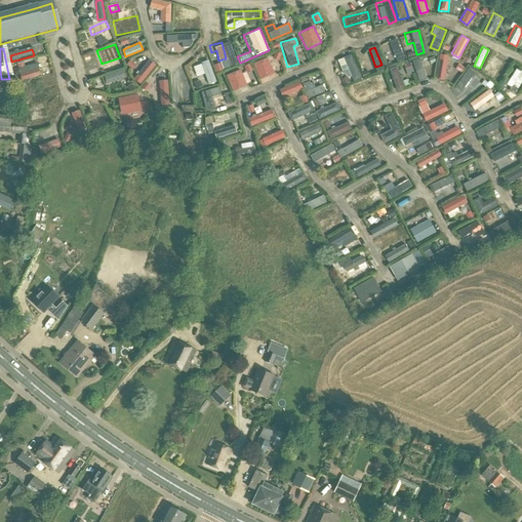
[(39,52),(41,59),(49,57),(48,50),(39,52)]
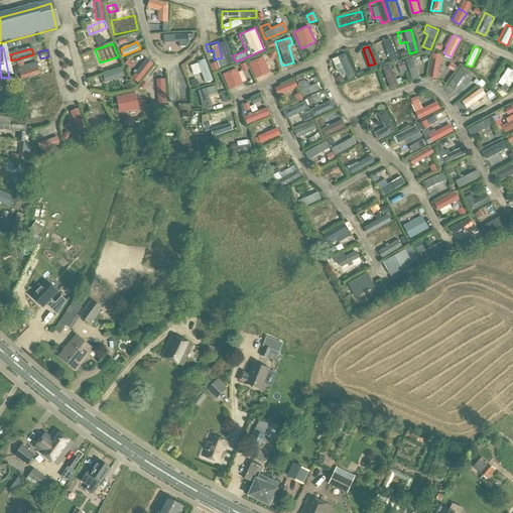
[(426,76),(435,78),(440,53),(430,51),(426,76)]
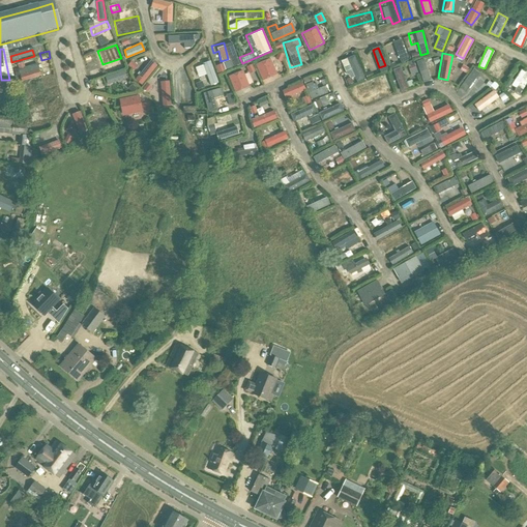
[(351,83),(366,77),(355,54),(341,60),(351,83)]
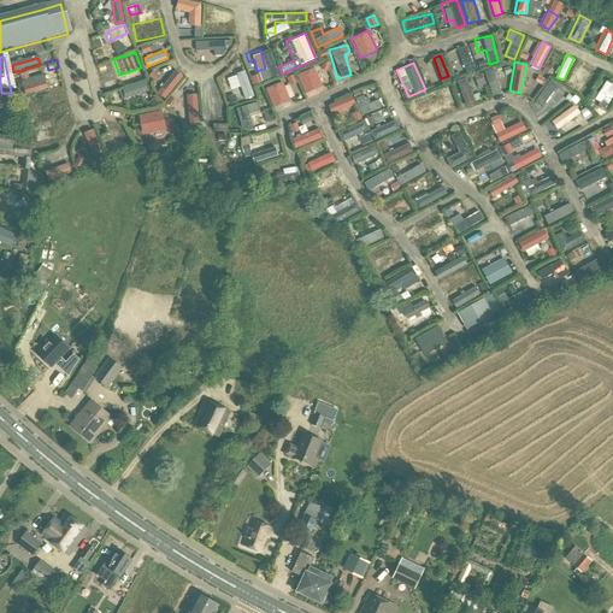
[(296,75),(305,93),(322,87),(313,68),(296,75)]
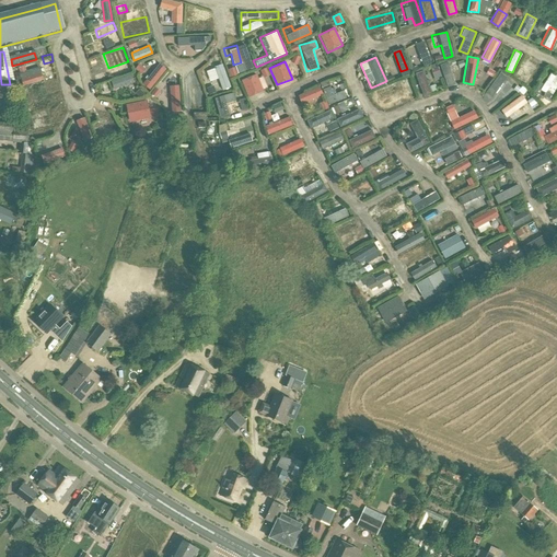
[(160,62),(142,83),(149,89),(166,68),(160,62)]
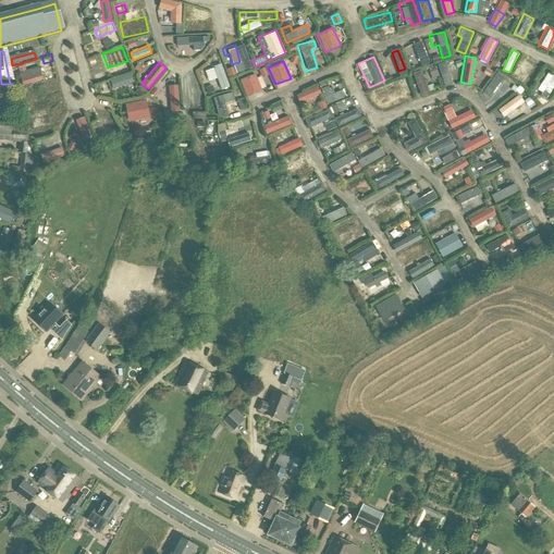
[(453,83),(444,62),(436,64),(445,86),(453,83)]
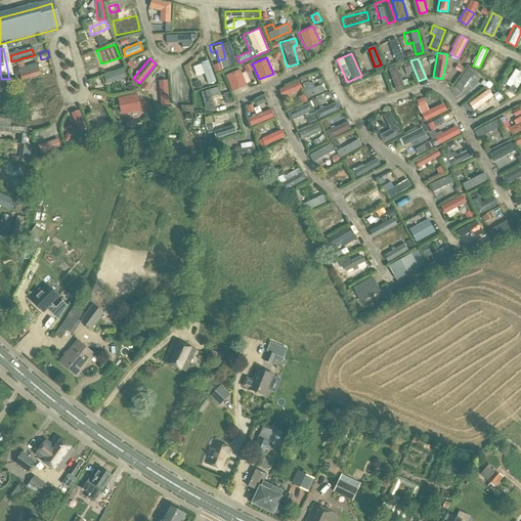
[(129,69),(137,66),(134,59),(127,61),(129,69)]
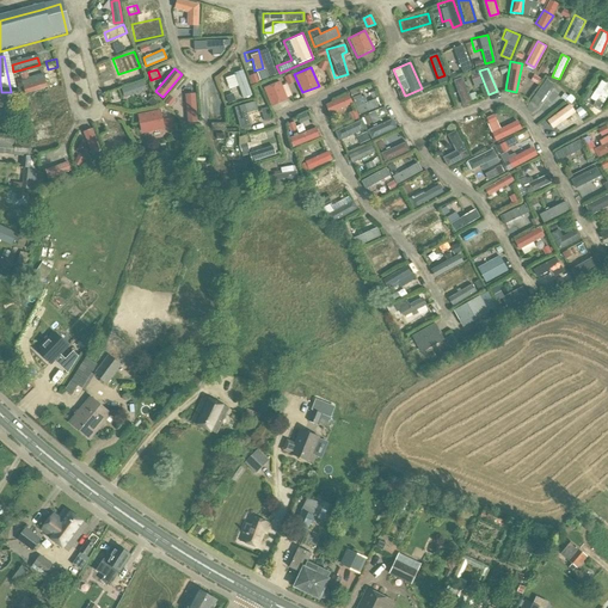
[(225,75),(228,87),(238,85),(243,98),(251,96),(243,69),(225,75)]
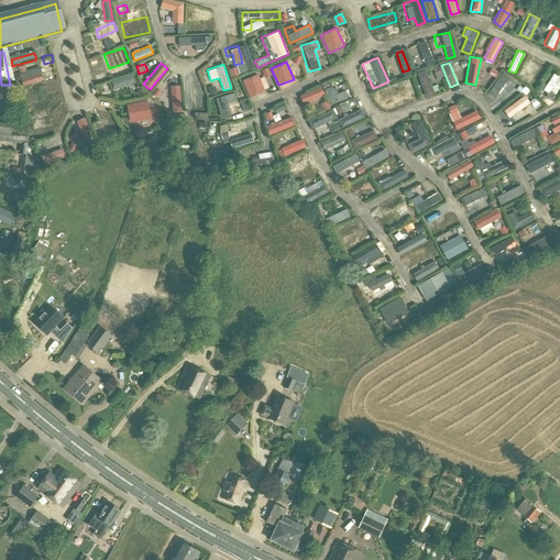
[(537,64),(528,83),(536,86),(544,67),(537,64)]
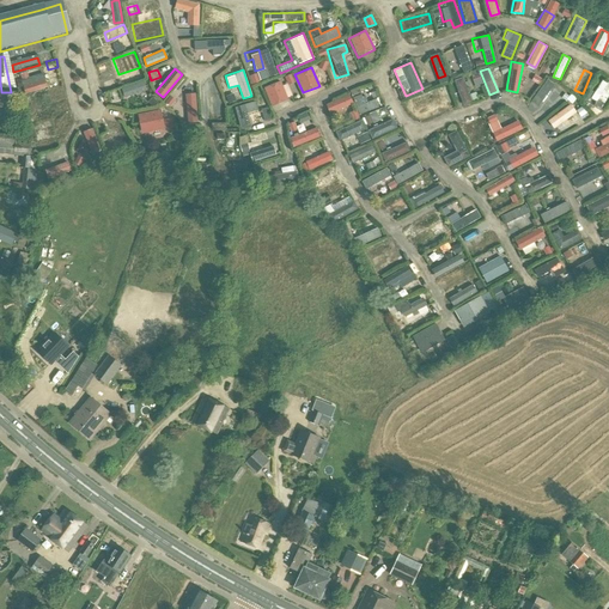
[(44,71),(30,75),(31,83),(23,85),(25,92),(49,84),(44,71)]
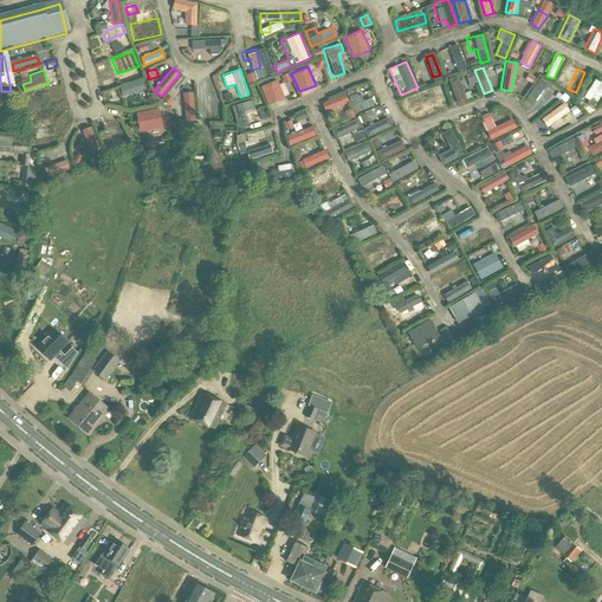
[(250,82),(257,79),(253,71),(246,73),(250,82)]
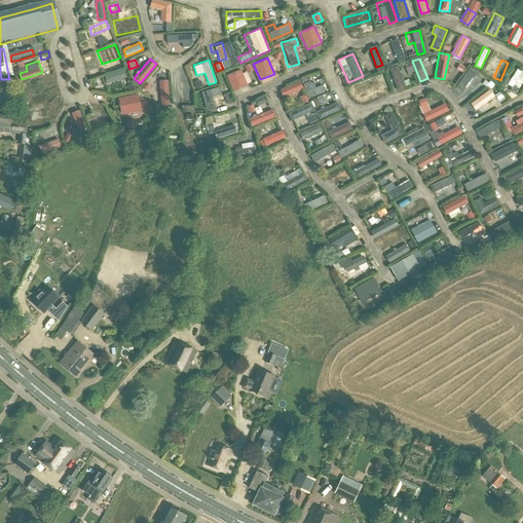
[(91,76),(100,73),(97,66),(88,69),(91,76)]
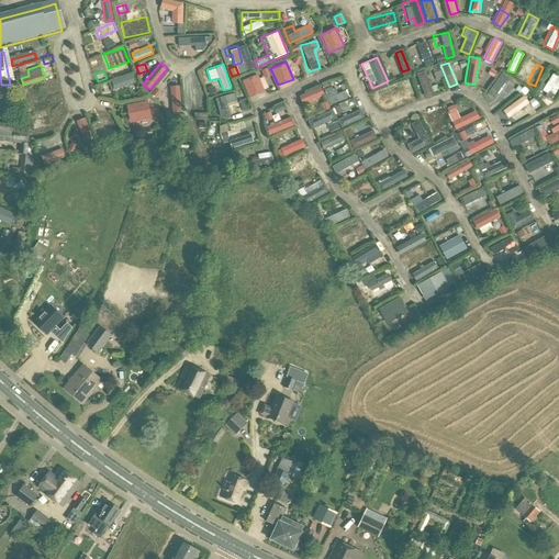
[(433,93),(428,80),(443,76),(440,70),(426,75),(425,70),(417,74),(425,96),(433,93)]
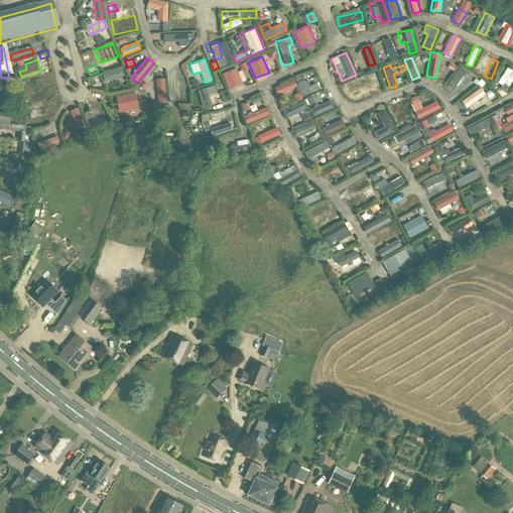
[(120,66),(104,72),(107,81),(124,76),(120,66)]
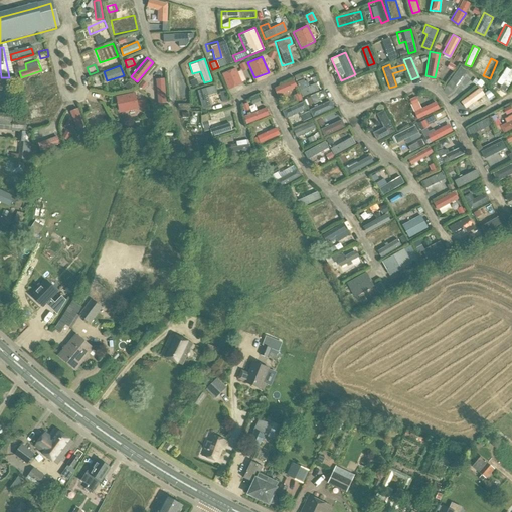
[(511,67),(505,65),(501,76),(504,77),(500,88),(508,90),(511,78),(511,67)]
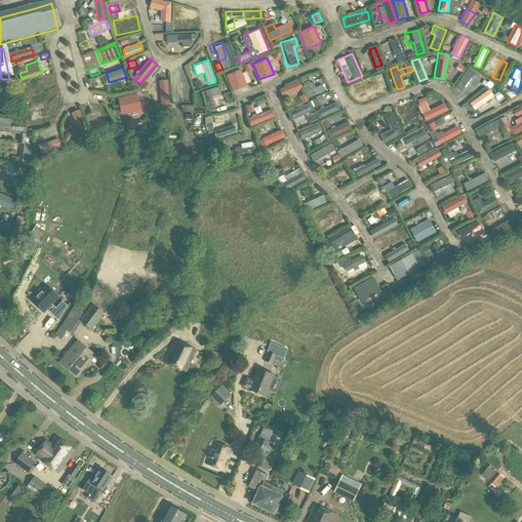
[(240,87),(246,85),(241,69),(227,74),(234,94),(242,91),(240,87)]
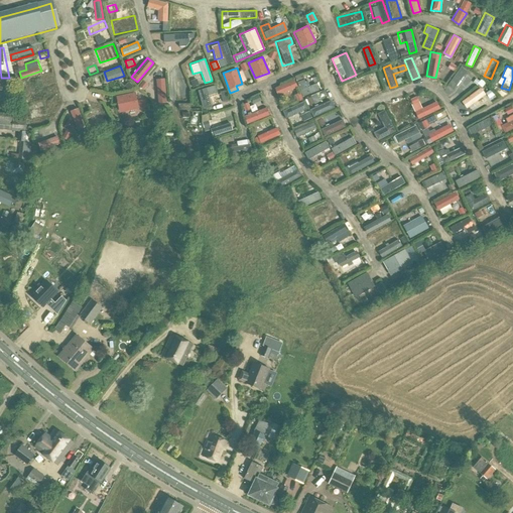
[(466,89),(473,77),(459,68),(447,86),(454,90),(458,84),(466,89)]
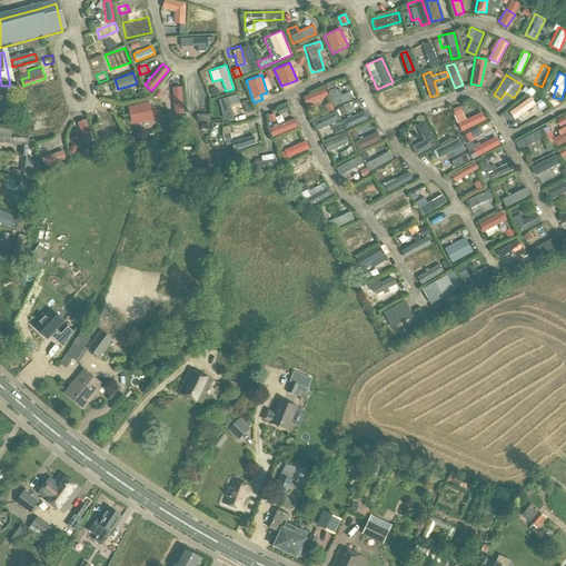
[(169,108),(185,108),(184,86),(169,86),(169,108)]
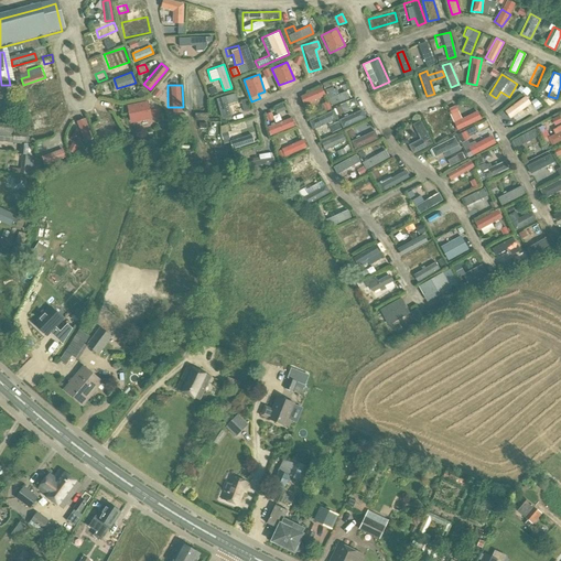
[(392,107),(391,103),(416,96),(412,85),(380,96),(385,109),(392,107)]
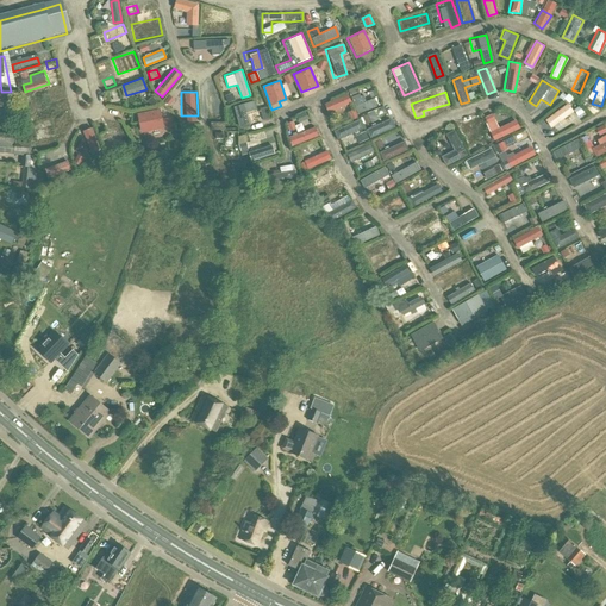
[(0,104),(11,104),(10,93),(0,93),(0,104)]
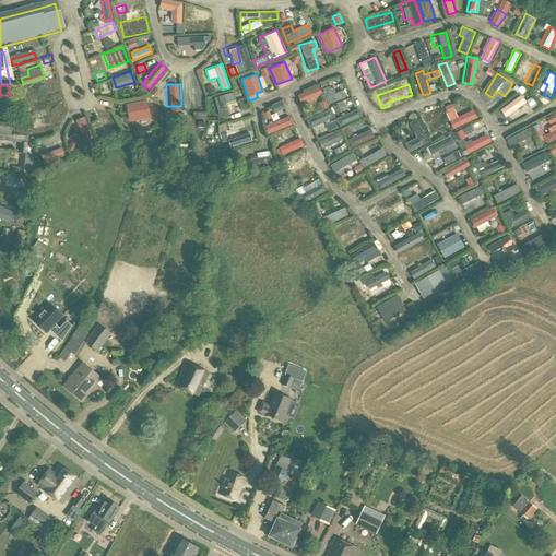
[(327,103),(333,102),(330,86),(323,89),(327,103)]
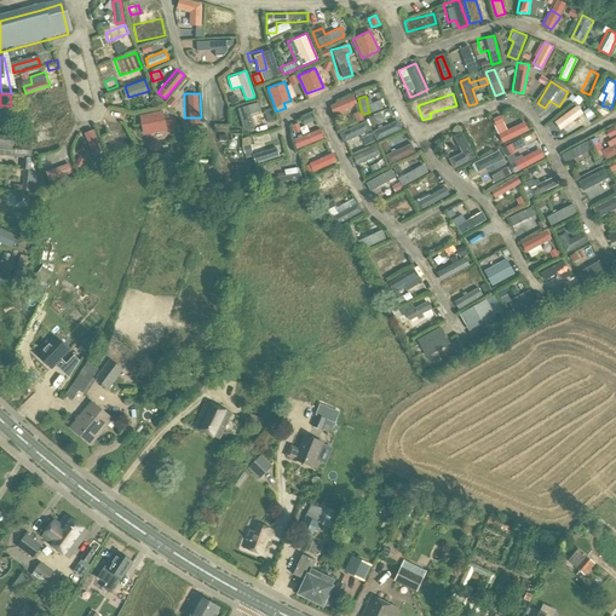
[(332,115),(352,110),(356,121),(361,120),(356,97),(329,104),(332,115)]
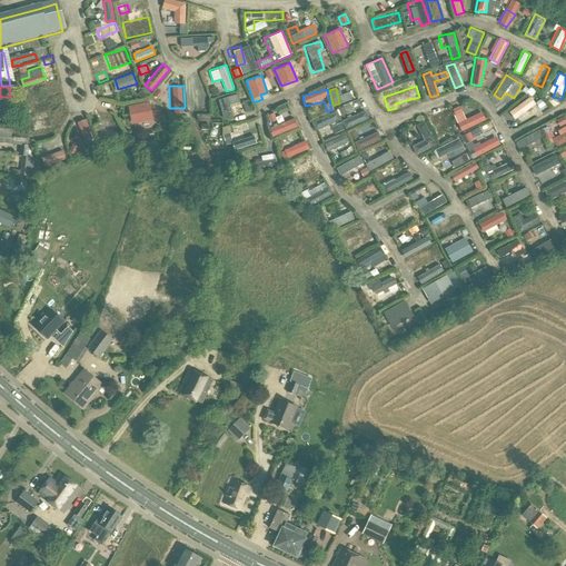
[(344,101),(350,97),(347,91),(340,95),(344,101)]
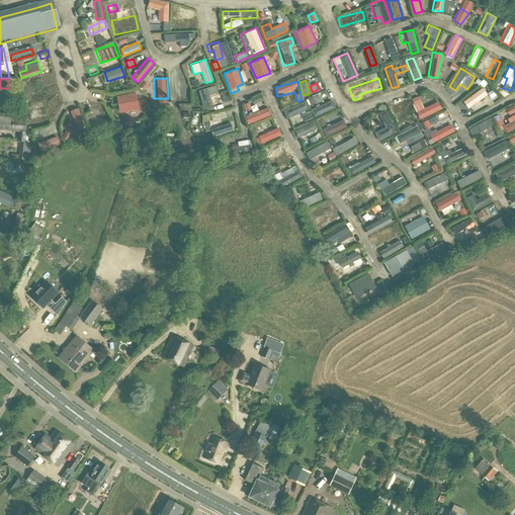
[(213,105),(209,95),(220,92),(217,84),(197,91),(204,108),(213,105)]
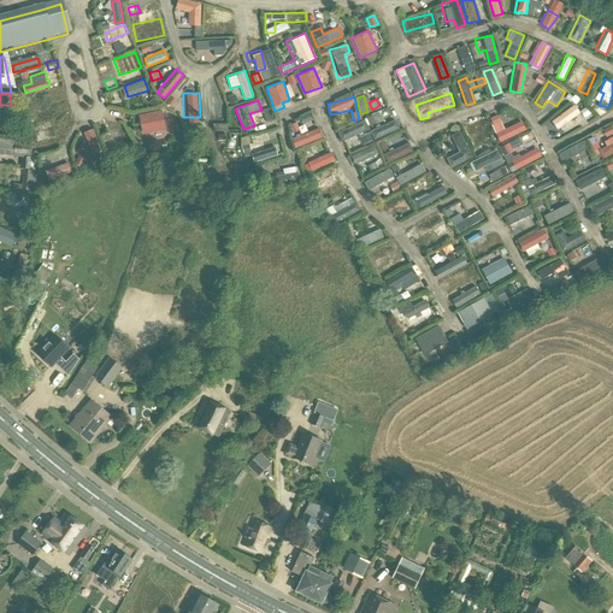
[(53,112),(51,106),(43,108),(42,104),(33,107),(36,118),(53,112)]
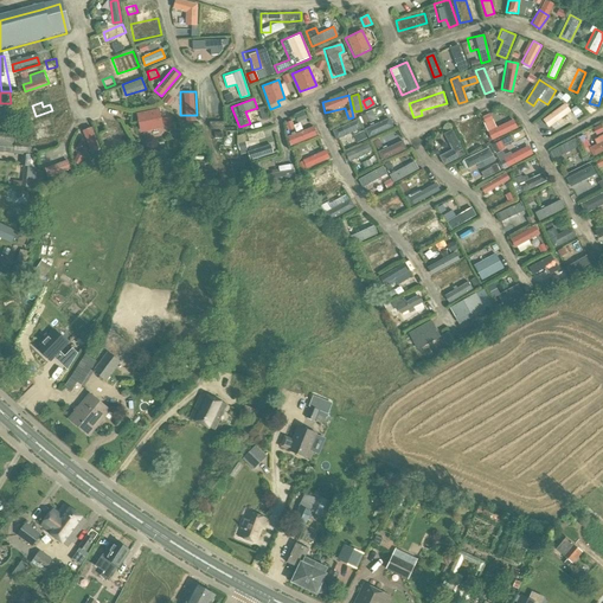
[(547,127),(571,111),(565,102),(541,117),(547,127)]
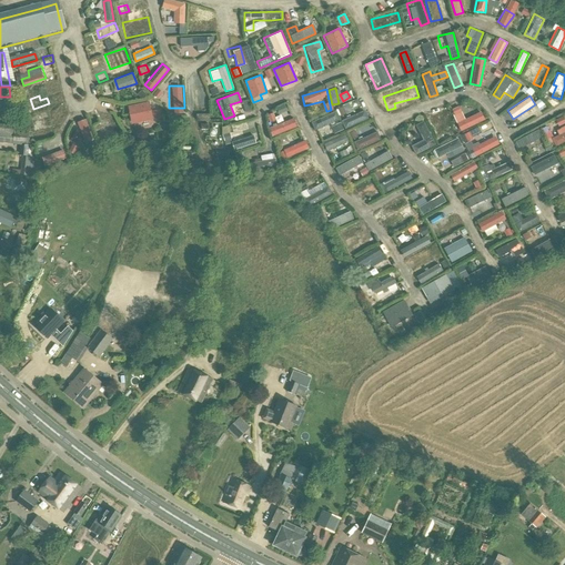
[(243,100),(246,112),(253,110),(250,99),(243,100)]
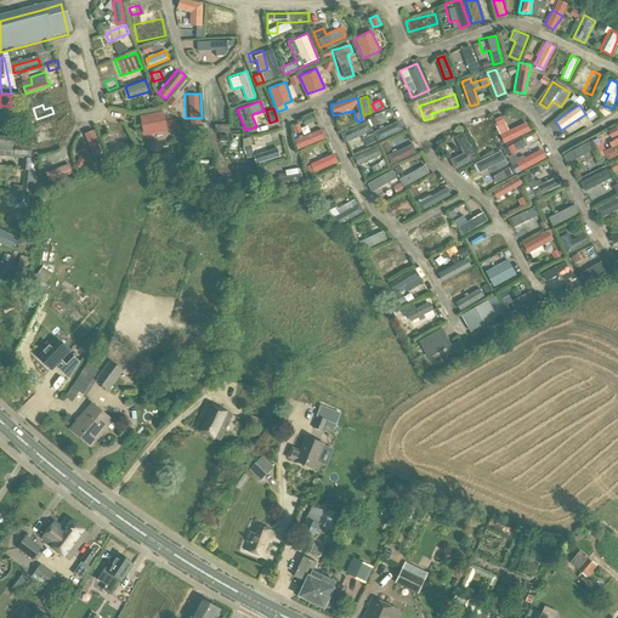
[(141,113),(142,134),(166,131),(164,111),(141,113)]
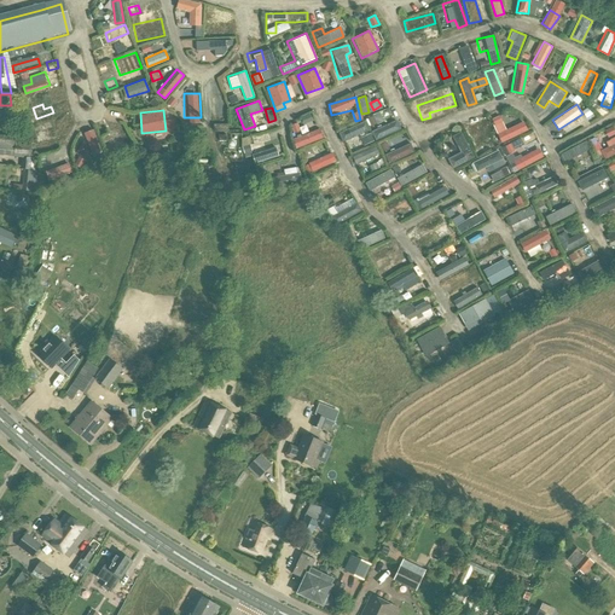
[(302,125),(315,119),(312,110),(299,116),(302,125)]
